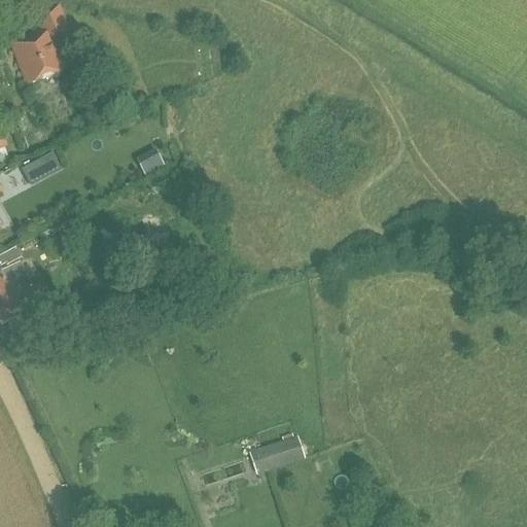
[(10,43),(27,84),(67,69),(55,38),(70,32),(60,5),(33,15),(39,31),(10,43)]
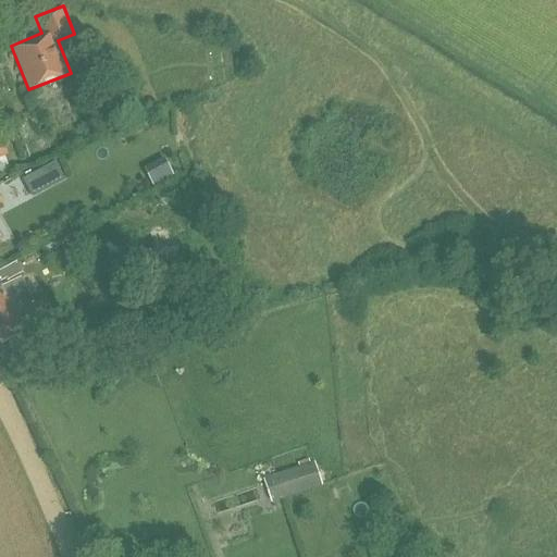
[(44,195),(34,177),(21,184),(31,201),(44,195)]
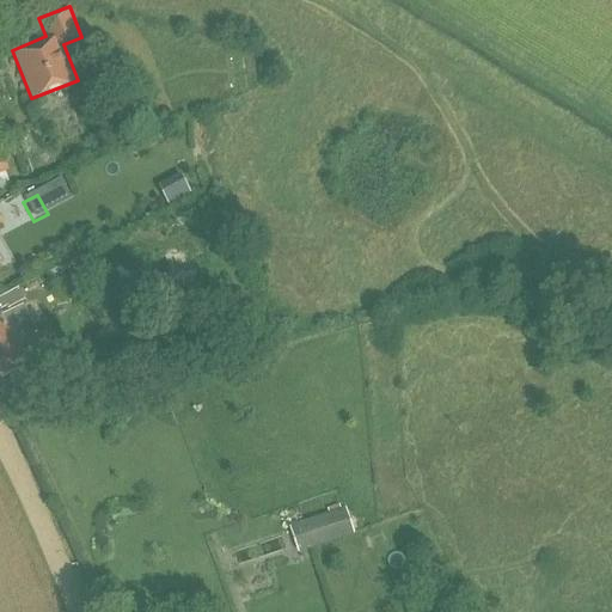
[(4,230),(0,231),(0,257),(6,270),(20,263),(4,230)]
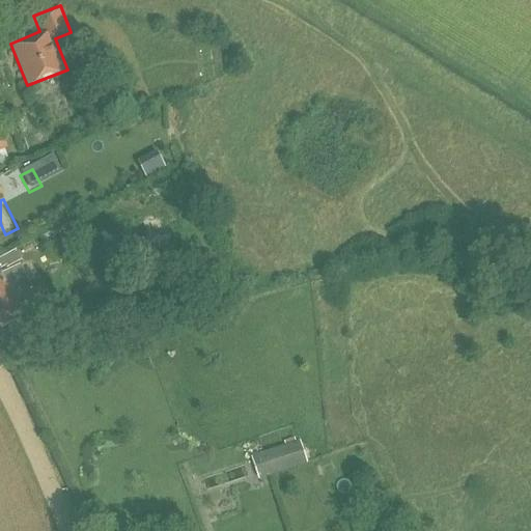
[(0,275),(0,326),(0,327),(40,304),(19,264),(0,275)]
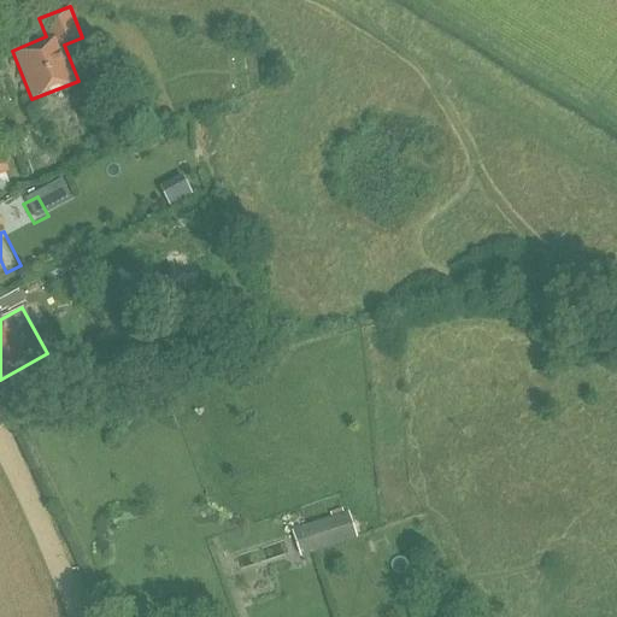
[(289,532),(299,558),(358,539),(348,511),(289,532)]
